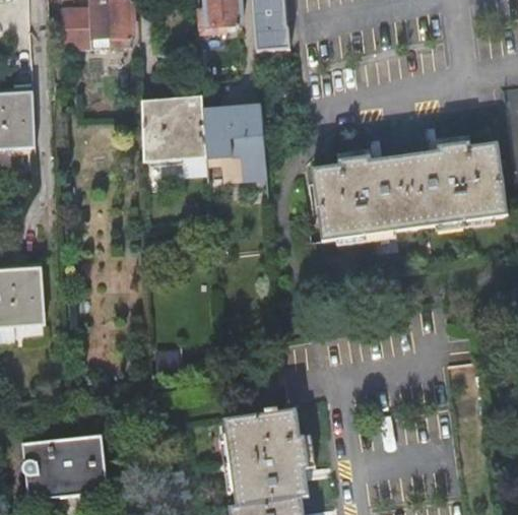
[(92,0),(92,7),(65,9),(66,46),(79,46),(79,36),(111,35),(112,45),(130,44),(127,0),(92,0)]
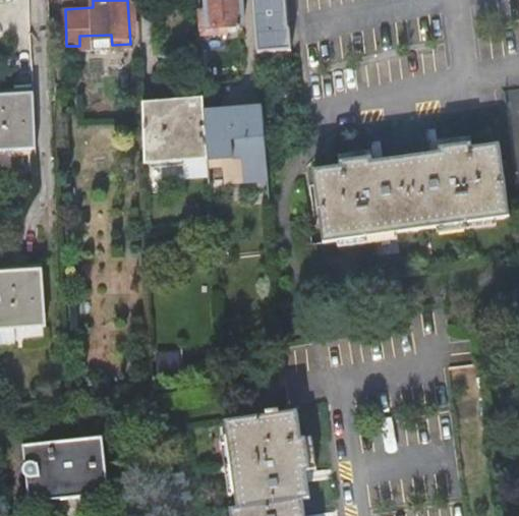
[(204,0),(205,14),(197,14),(198,35),(226,33),(225,24),(240,23),(238,0),(204,0)]
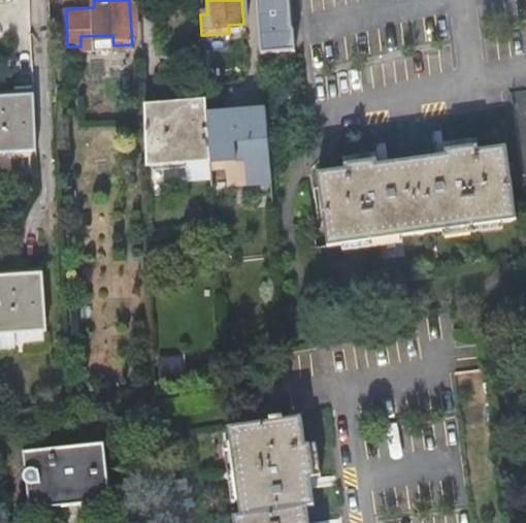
[(261,66),(295,62),(291,25),(289,26),(287,0),(255,0),(258,28),(261,66)]
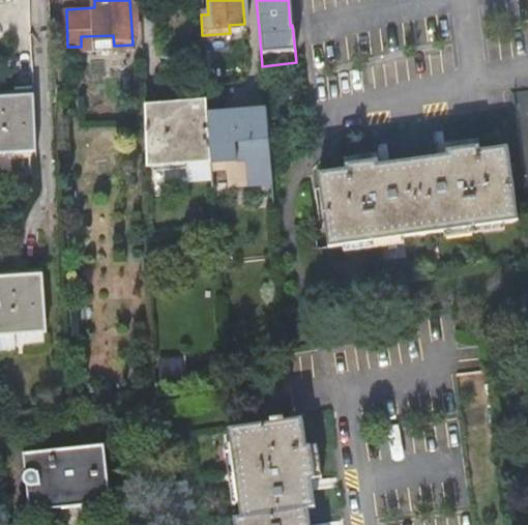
[(0,150),(36,149),(34,86),(11,87),(11,93),(0,93),(0,150)]
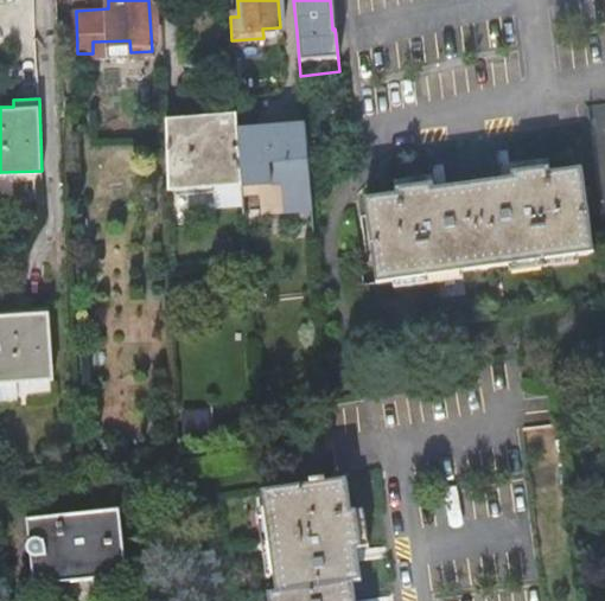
[(240,183),(236,127),(235,110),(165,117),(167,190),(240,183)]
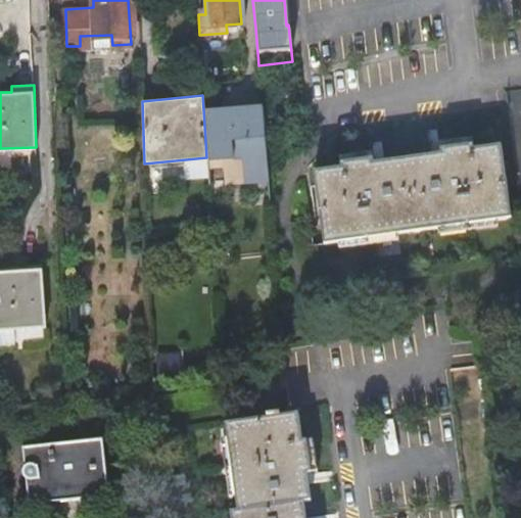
[(266,152),(265,138),(262,104),(203,109),(206,157),(266,152)]
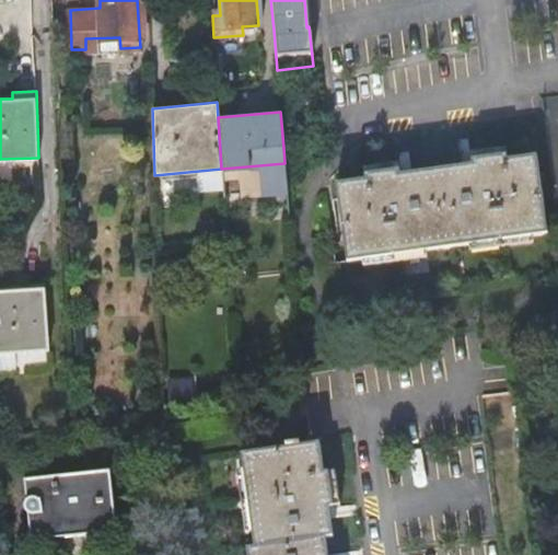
[(546,230),(535,151),(507,155),(507,151),(471,157),(472,161),(400,171),(399,166),(365,171),(365,176),(336,180),(347,258),(546,230)]
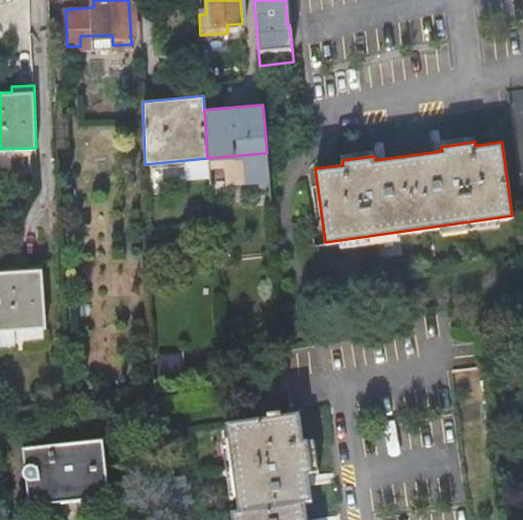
[(0,329),(45,327),(42,265),(21,266),(21,271),(0,272),(0,329)]
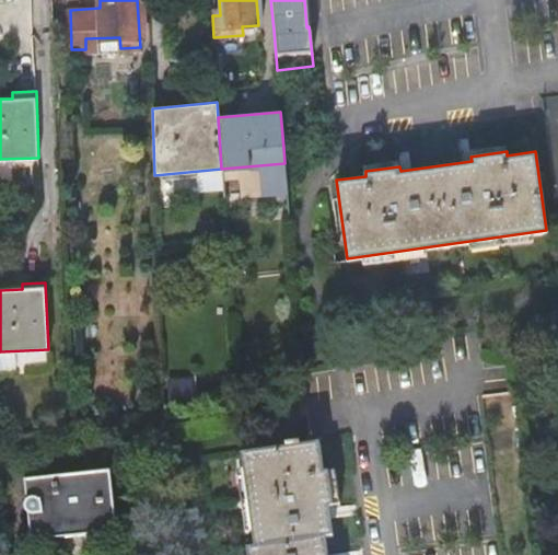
[(333,554),(330,533),(333,533),(329,506),(334,505),(328,470),(324,470),(320,442),(301,444),(301,441),(287,442),(288,446),(242,451),(255,545),(247,545),(248,554),(333,554)]
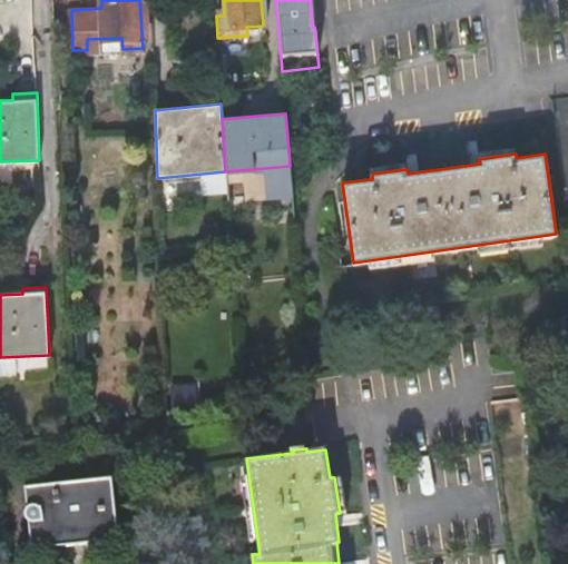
[(30,545),(66,541),(65,533),(116,526),(109,473),(23,483),(26,505),(25,507),(25,508),(25,513),(25,515),(27,516),(30,545)]
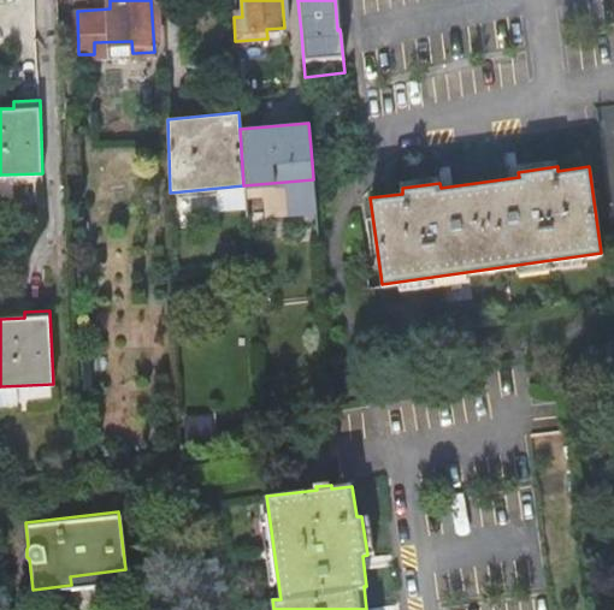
[(70,576),(71,585),(127,579),(125,569),(70,576)]
